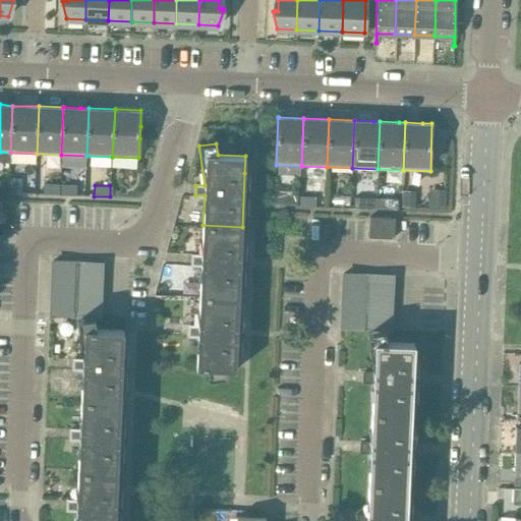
[(299,191),(275,190),(274,205),(298,206),(299,191)]
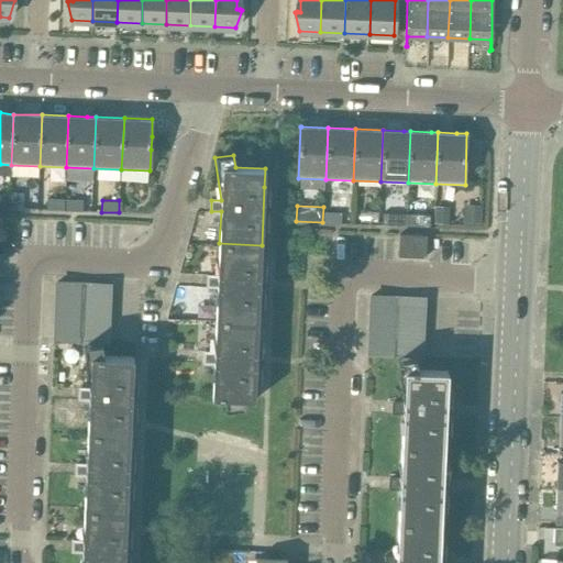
[(378,212),(361,211),(361,223),(377,224),(378,212)]
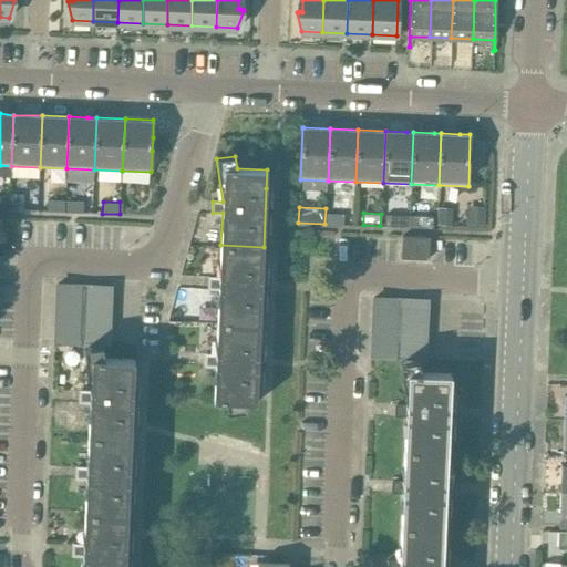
[(329,214),(329,224),(343,225),(343,215),(329,214)]
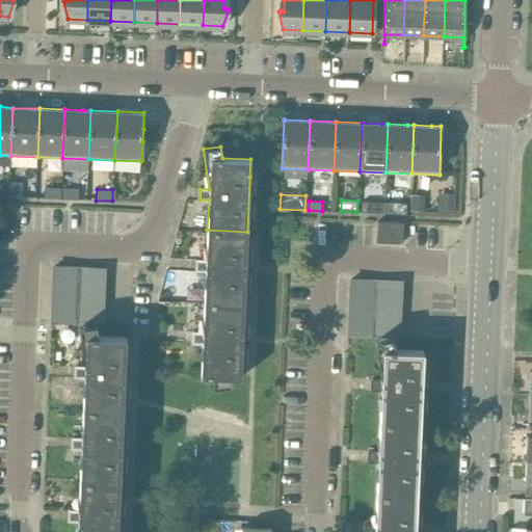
[(363,202),(362,213),(383,214),(383,203),(363,202)]
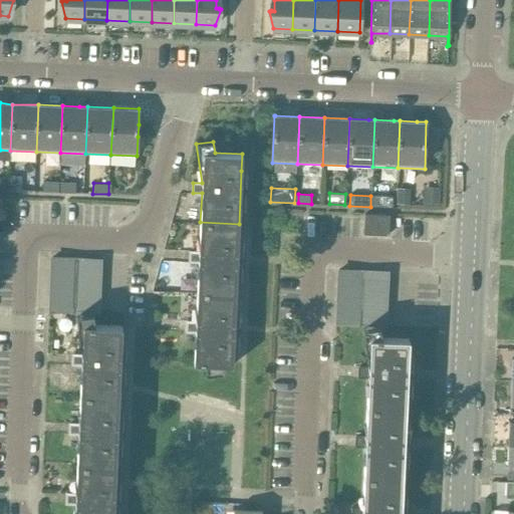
[(393,207),(394,197),(370,196),(370,207),(393,207)]
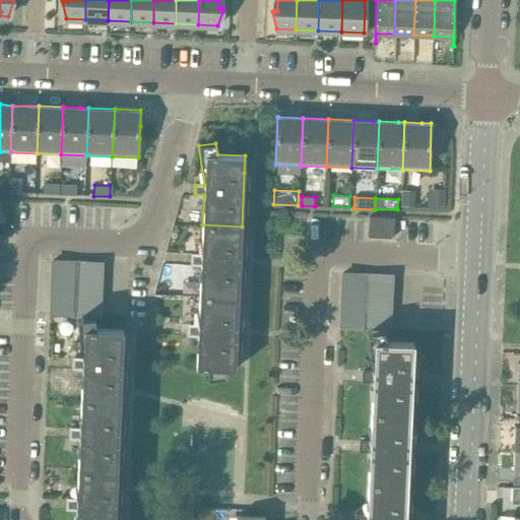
[(393,238),(393,217),(370,216),(369,237),(393,238)]
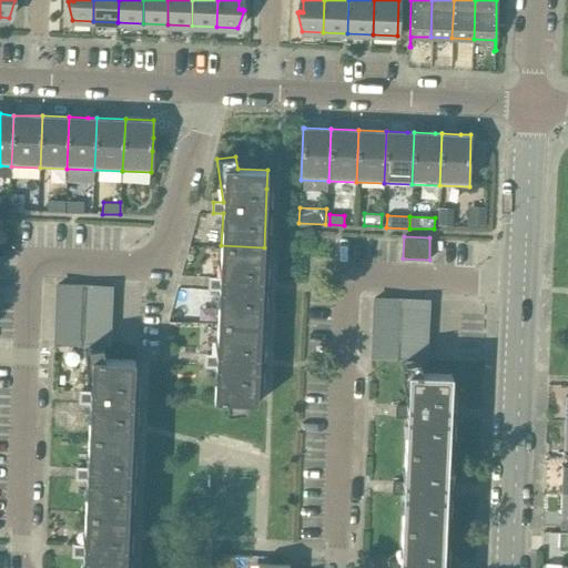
[(261,325),(264,247),(221,245),(220,279),(210,279),(209,290),(220,290),(217,323),(261,325)]
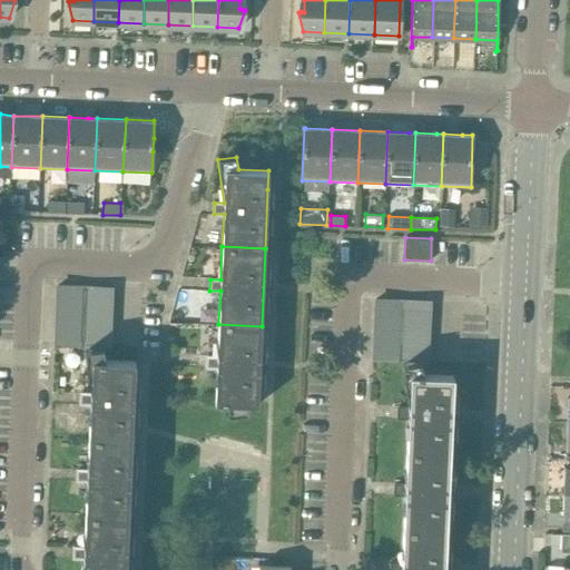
[(58,301),(85,302),(86,287),(58,286),(58,301)]
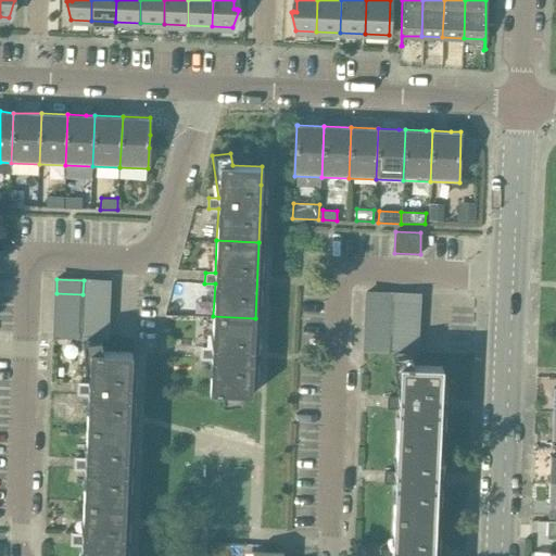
[(110,281),(84,280),(83,294),(109,297),(110,281)]
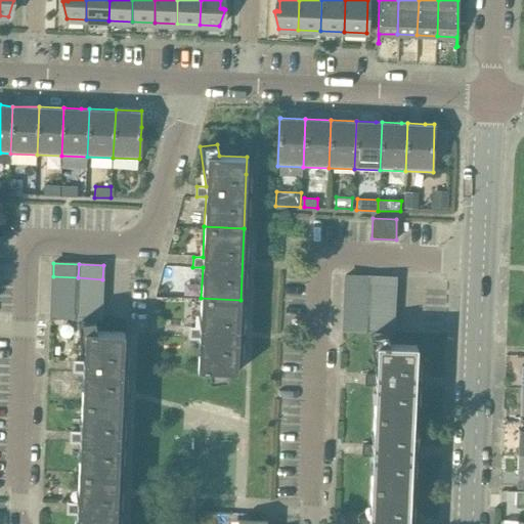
[(345,289),(370,290),(372,276),(346,275),(345,289)]
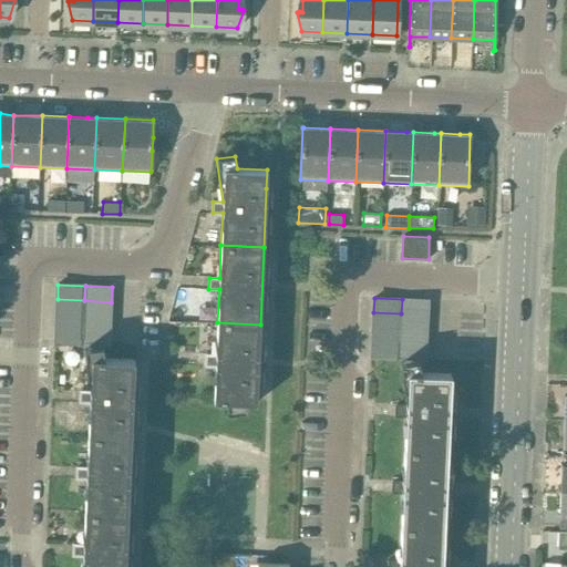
[(58,299),(57,316),(84,316),(84,300),(58,299)]
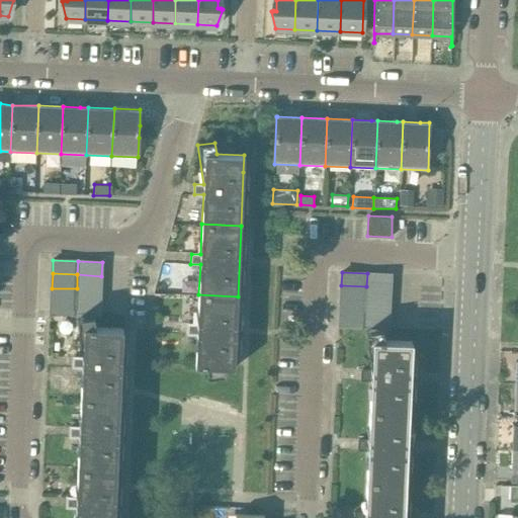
[(391,287),(391,274),(367,273),(366,286),(391,287)]
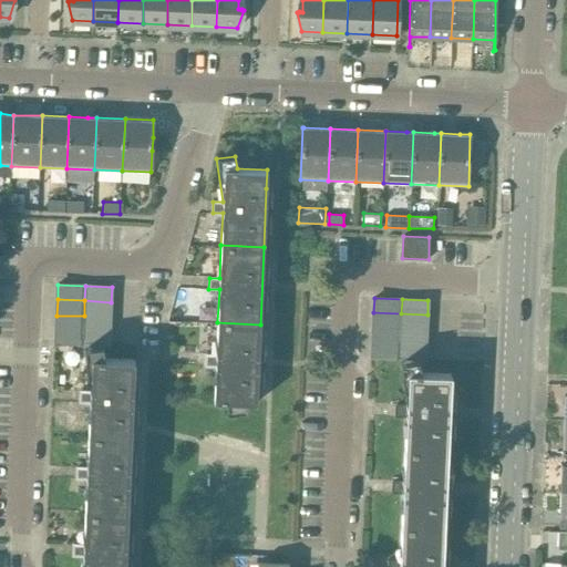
[(111,317),(111,302),(84,300),(84,316),(111,317)]
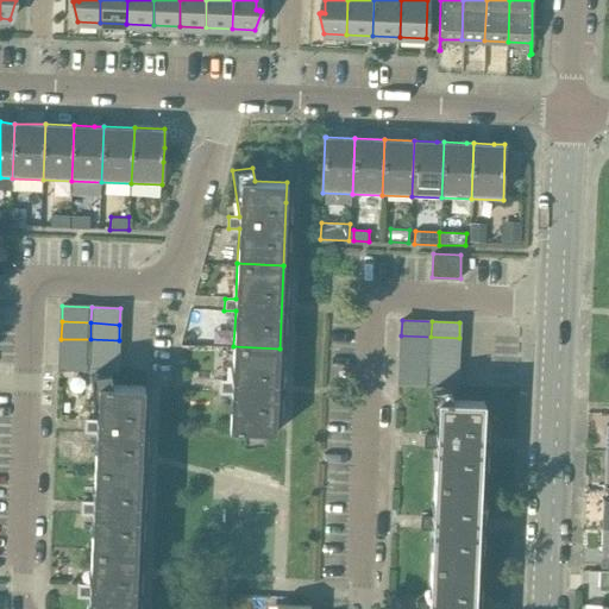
[(401,336),(401,352),(429,353),(431,337),(401,336)]
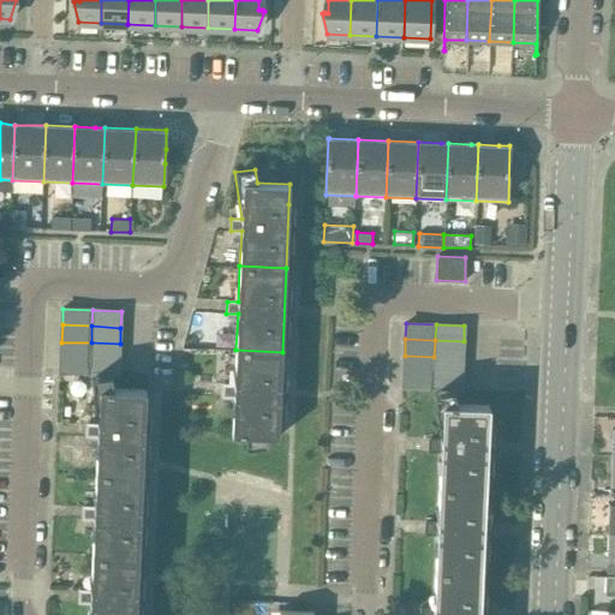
[(463,358),(464,341),(435,340),(434,357),(463,358)]
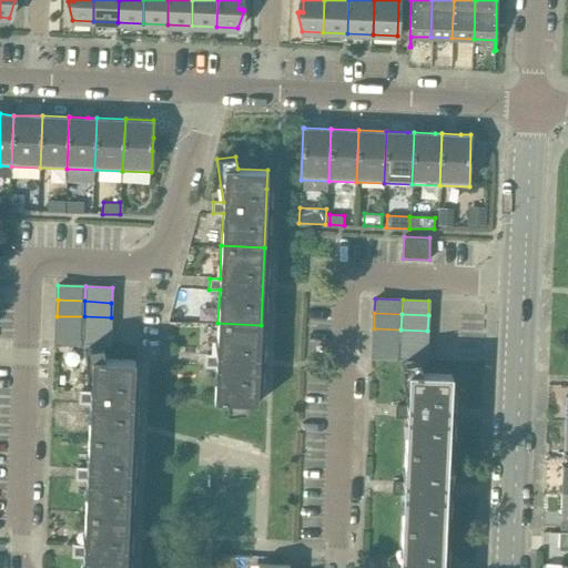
[(57,316),(56,331),(83,332),(84,316),(57,316)]
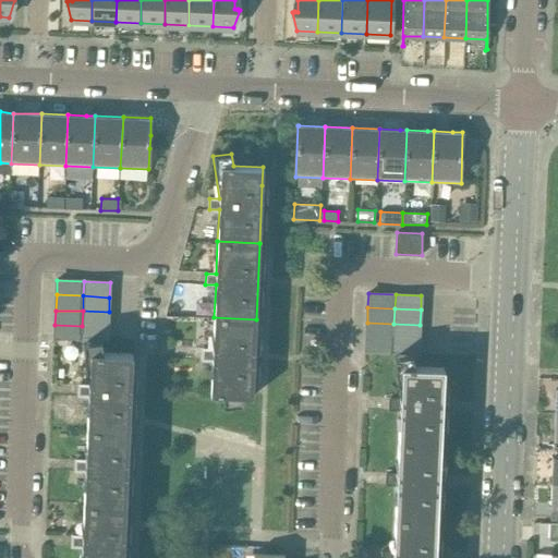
[(108,327),(109,312),(83,311),(82,326),(108,327)]
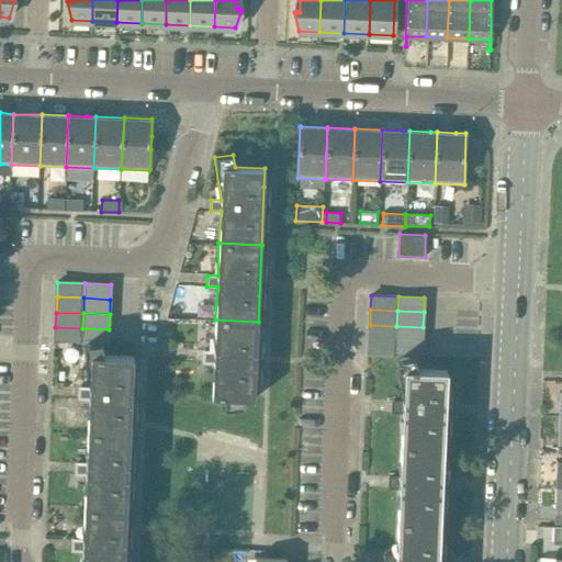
[(255,400),(257,356),(258,322),(215,319),(214,352),(204,351),(203,362),(213,363),(212,397),(224,397),(226,411),(245,407),(243,398),(255,400)]
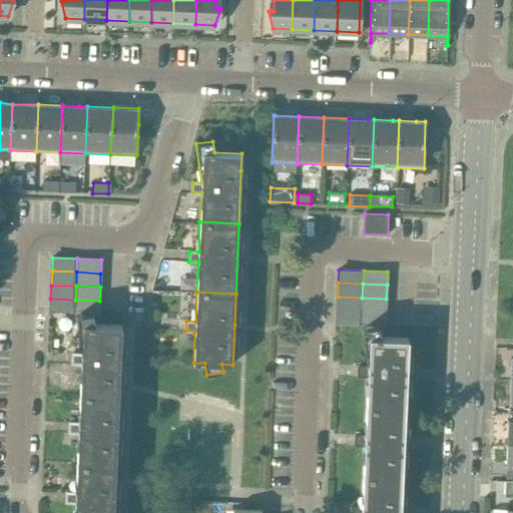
[(338,297),(337,310),(362,311),(362,298),(338,297)]
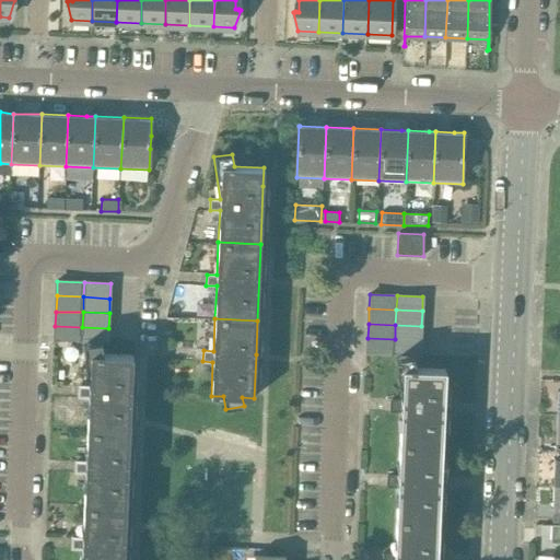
[(420,340),(421,326),(395,325),(395,339),(420,340)]
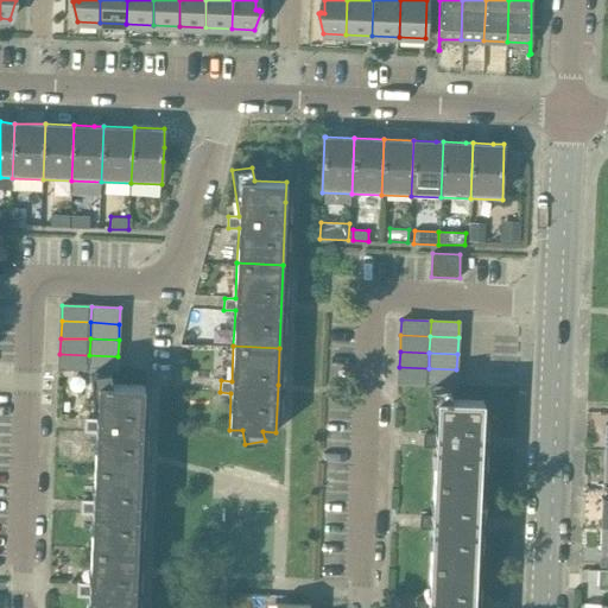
[(59,354),(59,368),(89,369),(89,355),(59,354)]
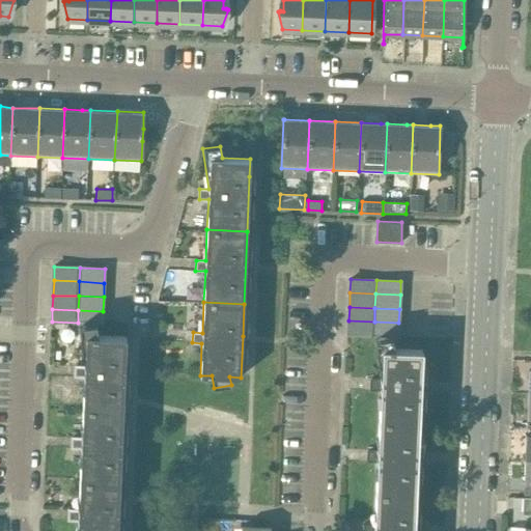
[(103,324),(103,311),(78,310),(78,323),(103,324)]
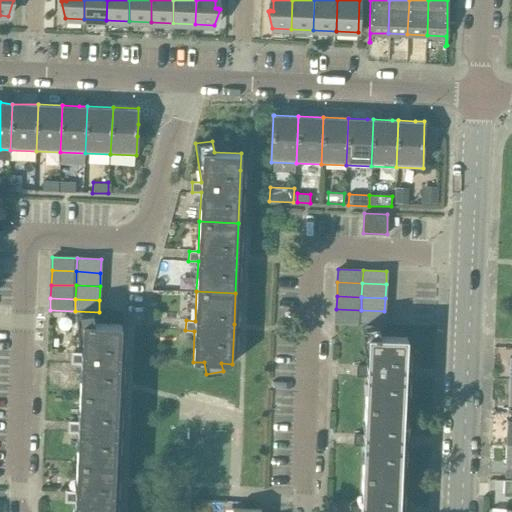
[(335,322),(360,323),(361,310),(336,309),(335,322)]
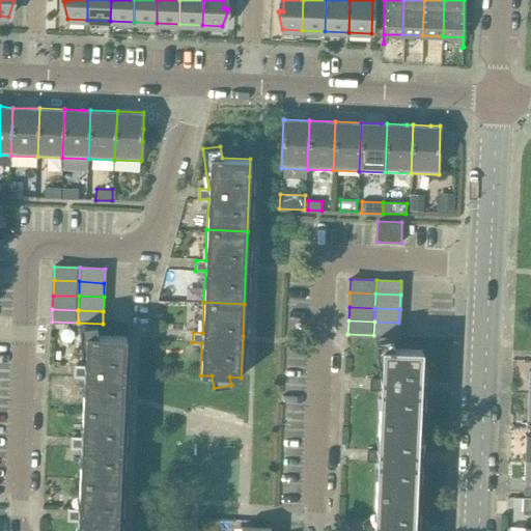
[(398,335),(398,323),(374,322),(373,335),(398,335)]
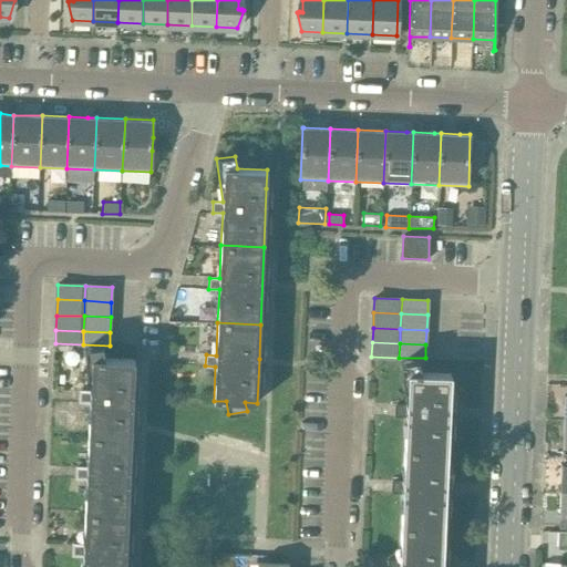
[(89,436),(132,437),(135,360),(105,358),(103,346),(84,348),(91,390),(90,391),(80,391),(80,402),(90,402),(89,436)]
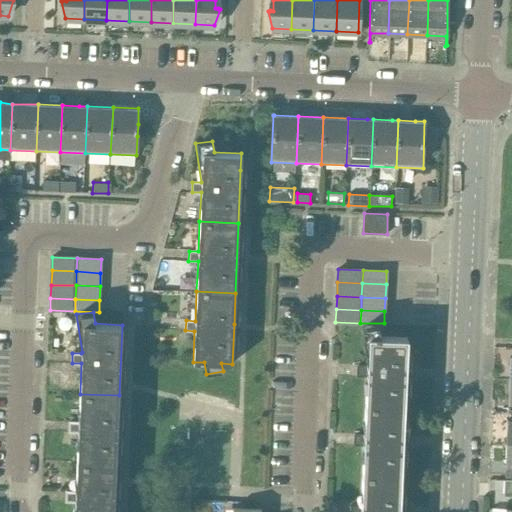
[(405,407),(406,366),(408,337),(381,336),(380,325),(363,328),(368,365),(368,366),(356,365),(356,375),(368,376),(366,405),(405,407)]
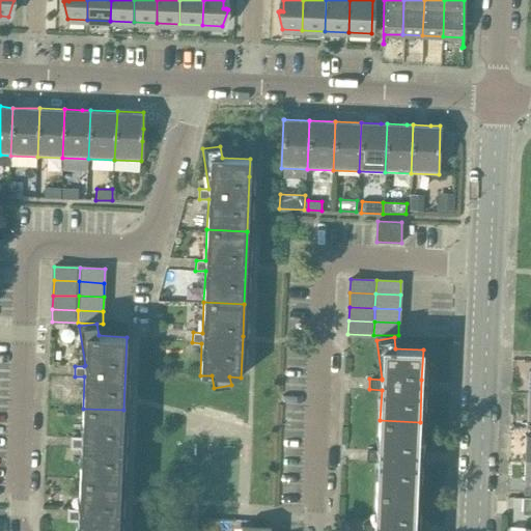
[(120,482),(123,410),(83,409),(81,438),(72,438),(72,448),(81,448),(80,480),(120,482)]
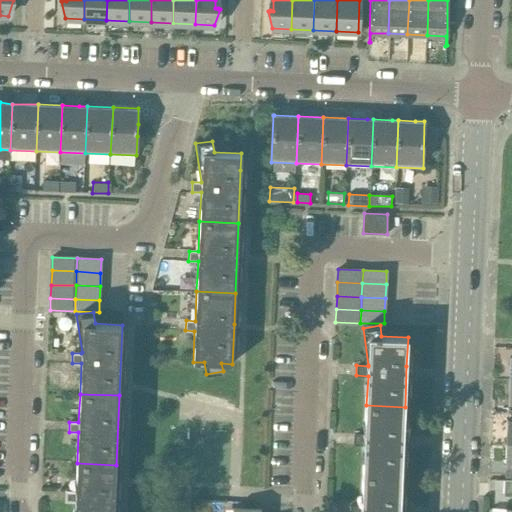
[(366,405),(365,435),(353,434),(353,444),(365,445),(363,476),(402,478),(405,407),(366,405)]
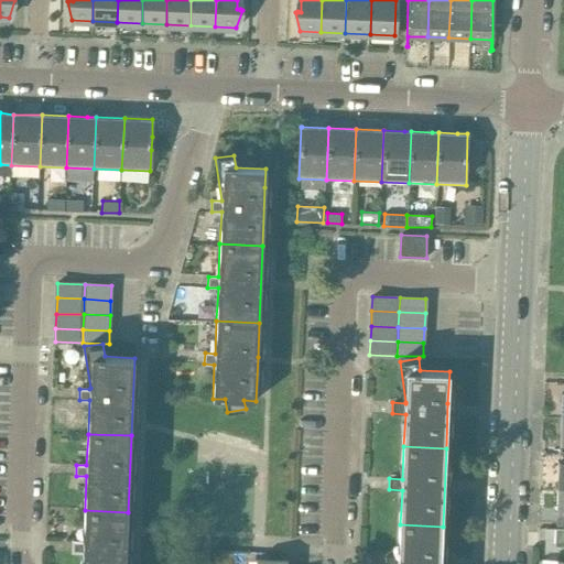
[(125,563),(128,512),(85,510),(83,542),(73,542),(73,553),(83,553),(82,563),(125,563)]
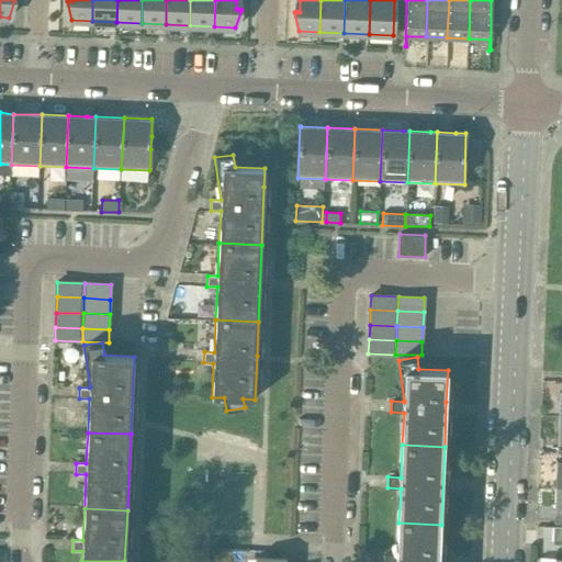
[(439,561),(441,525),(398,523),(397,553),(384,553),(383,561),(439,561)]
